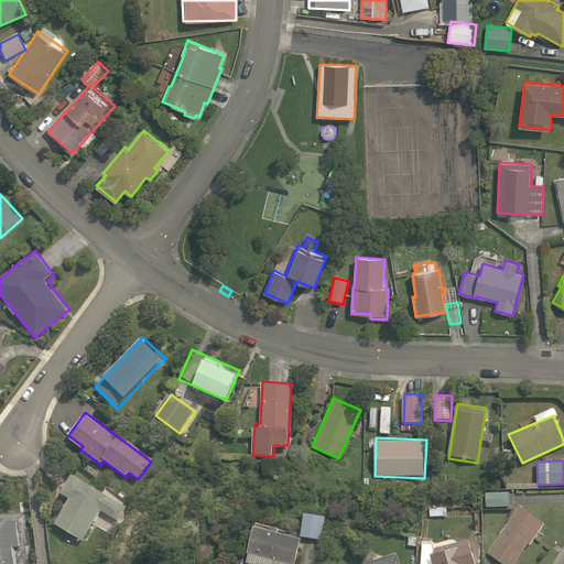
[(71,492),(52,523),(84,542),(102,511),(119,521),(127,506),(73,474),(64,489),(71,492)]
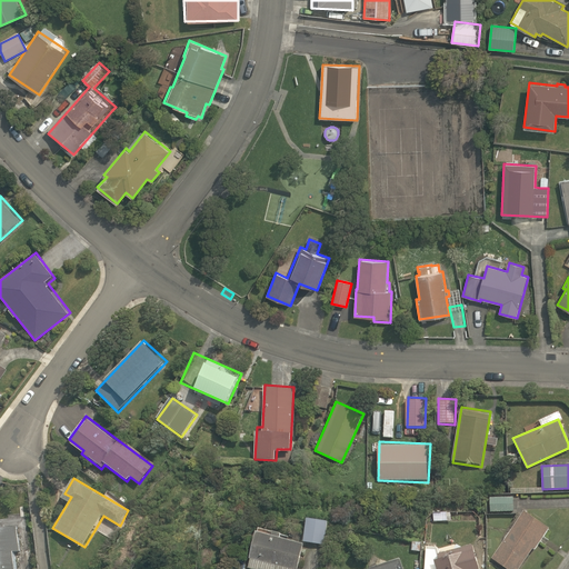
[(513,511),(513,496),(490,497),(490,512),(513,511)]
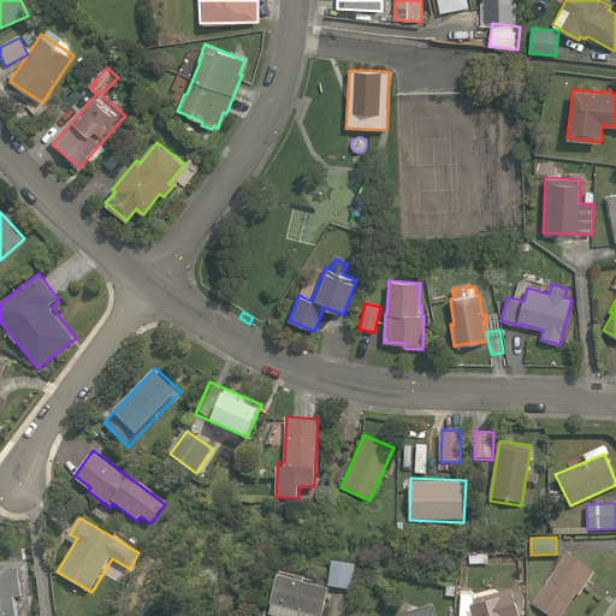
[(594,572),(568,552),(532,604),(549,615),(561,615),(578,593),(579,594),(594,572)]
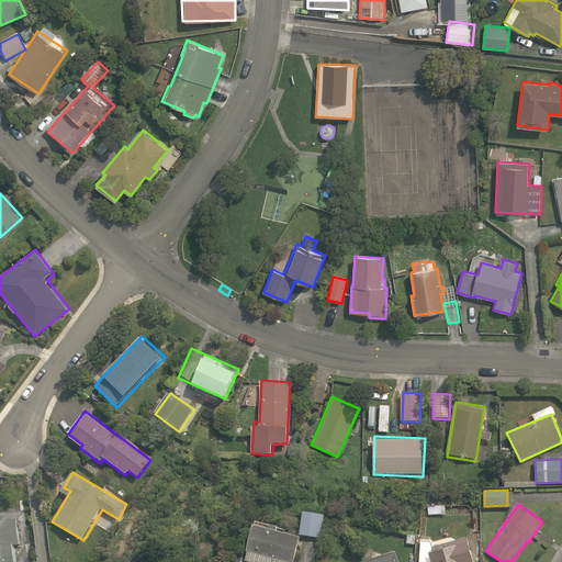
[(319,538),(324,514),(303,510),(300,535),(319,538)]
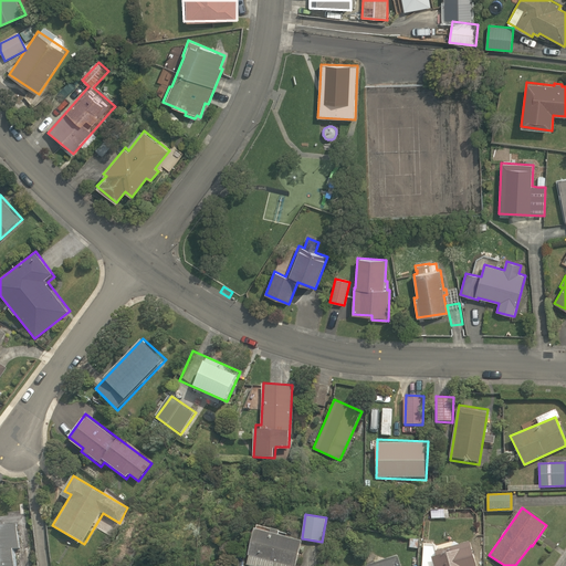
[(18,525),(0,525),(0,565),(16,565),(14,547),(20,547),(18,525)]
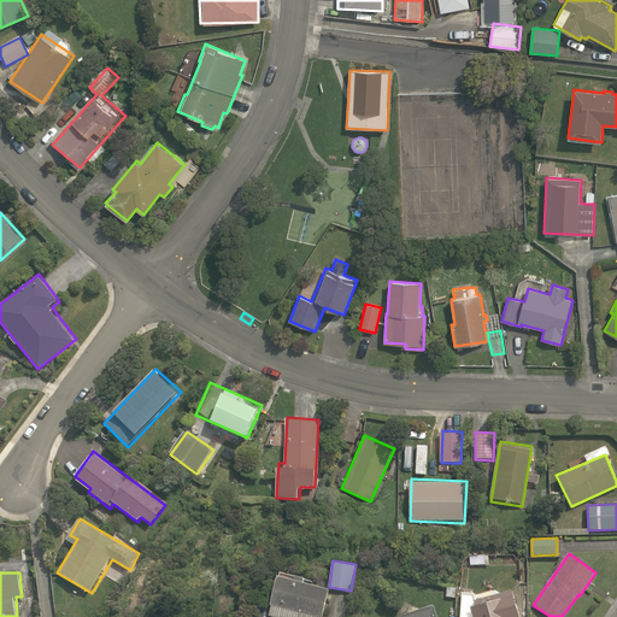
[(322,616),(329,589),(304,582),(305,577),(295,575),(294,580),(278,575),(268,616),(322,616)]
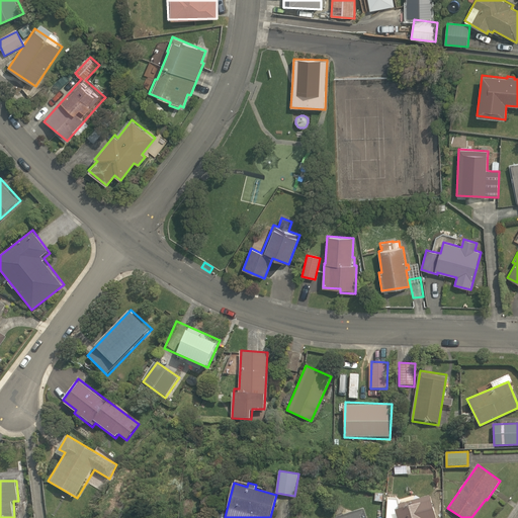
[(383,494),(375,493),(374,501),(382,502),(383,494)]
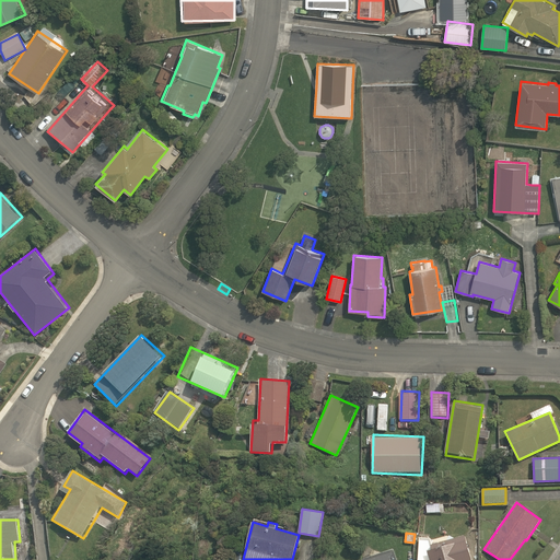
[(471,559),(465,535),(454,537),(450,534),(431,539),(431,538),(419,537),(418,559),(471,559)]
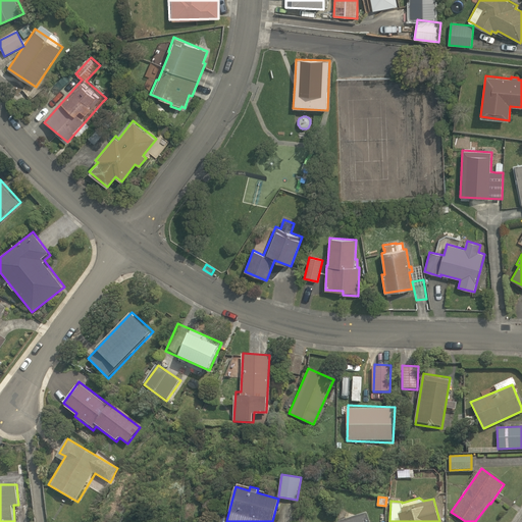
[(370,521),(367,511),(334,521),(370,521)]
